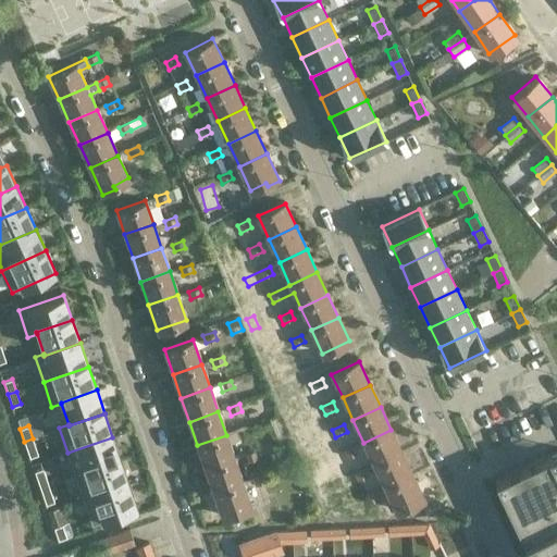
[(250,435),(247,428),(236,432),(238,440),(250,435)]
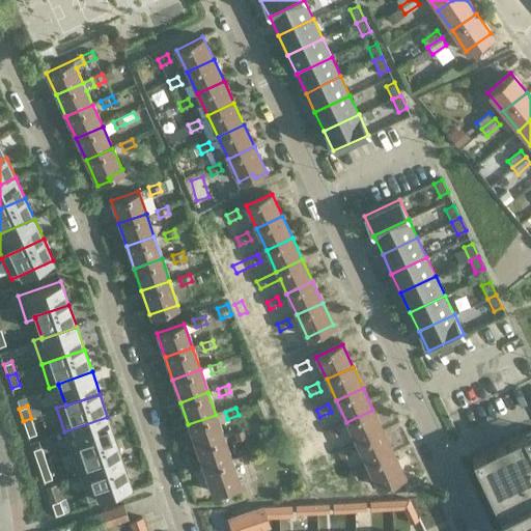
[(346,422),(357,444),(383,431),(372,410),(346,422)]
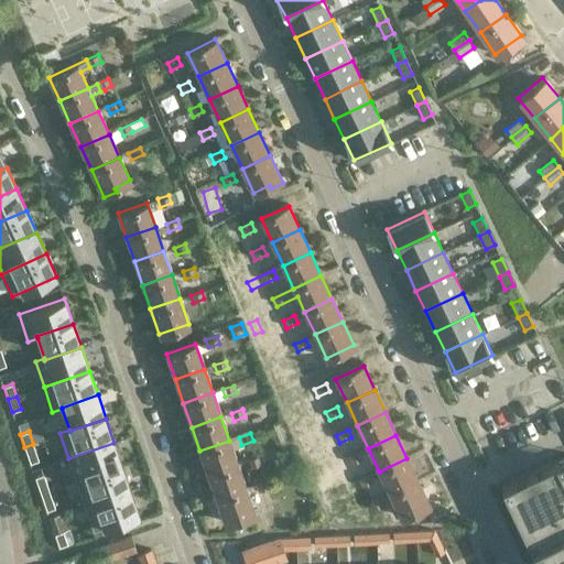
[(199,451),(208,475),(237,465),(229,441),(199,451)]
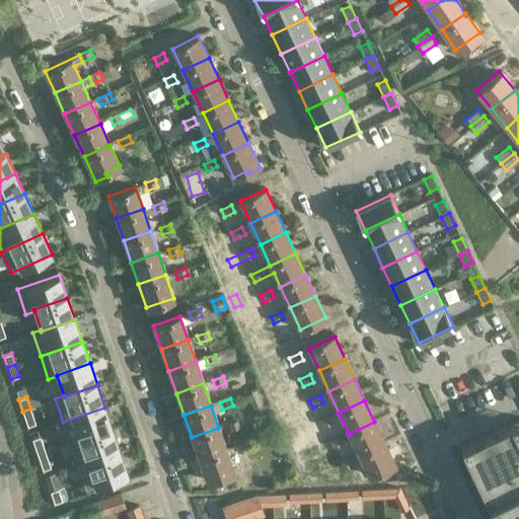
[(70,444),(113,429),(104,408),(63,422),(70,444)]
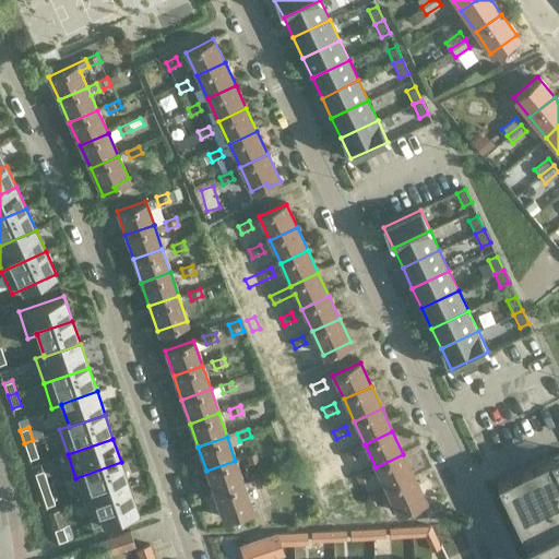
[(38,456),(33,440),(24,443),(30,460),(38,456)]
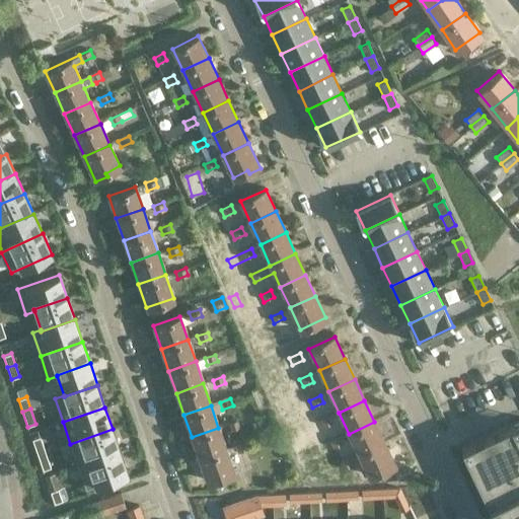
[(328,418),(319,422),(322,429),(332,425),(328,418)]
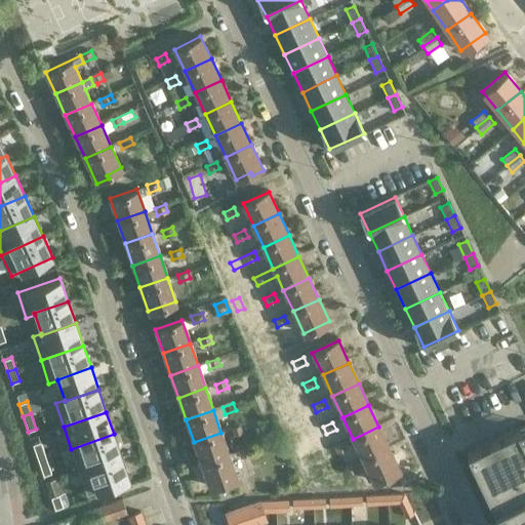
[(244,433),(241,426),(230,430),(233,437),(244,433)]
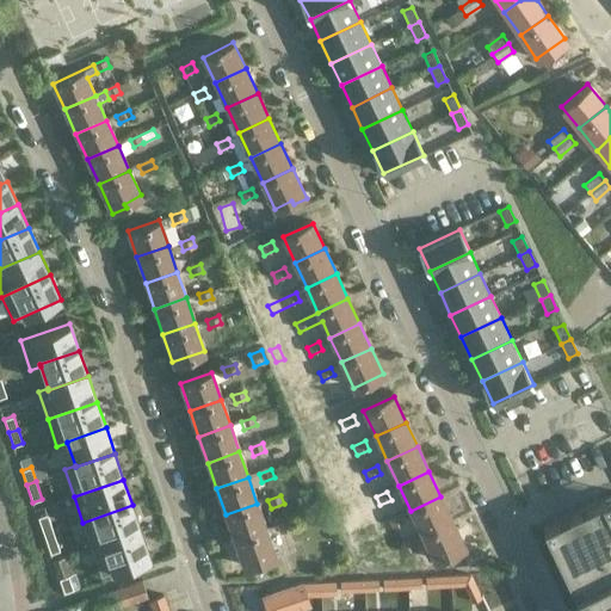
[(411,511),(423,536),(452,522),(440,497),(411,511)]
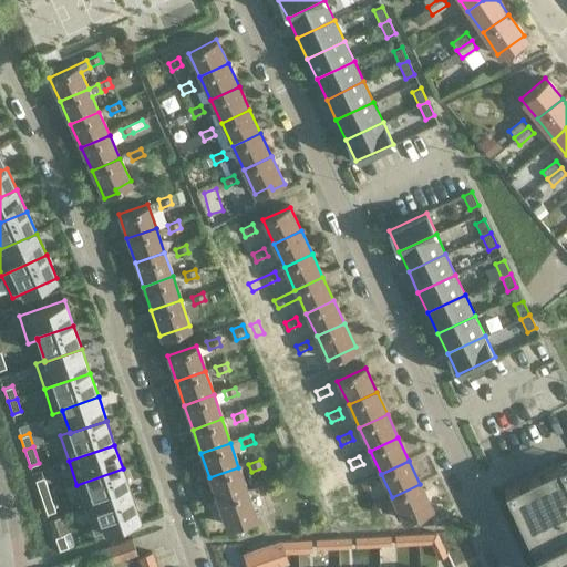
[(566,566),(566,482),(558,463),(503,488),(539,566),(566,566)]
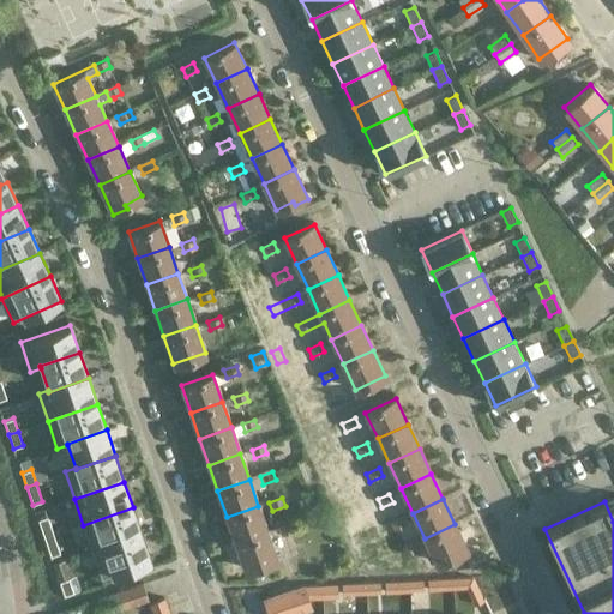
[(235,543),(268,533),(258,506),(227,517),(235,543)]
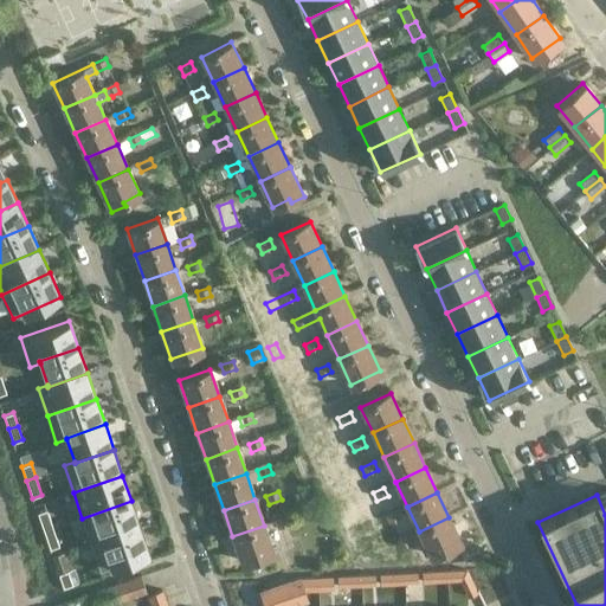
[(131,501),(82,519),(90,543),(140,527),(131,501)]
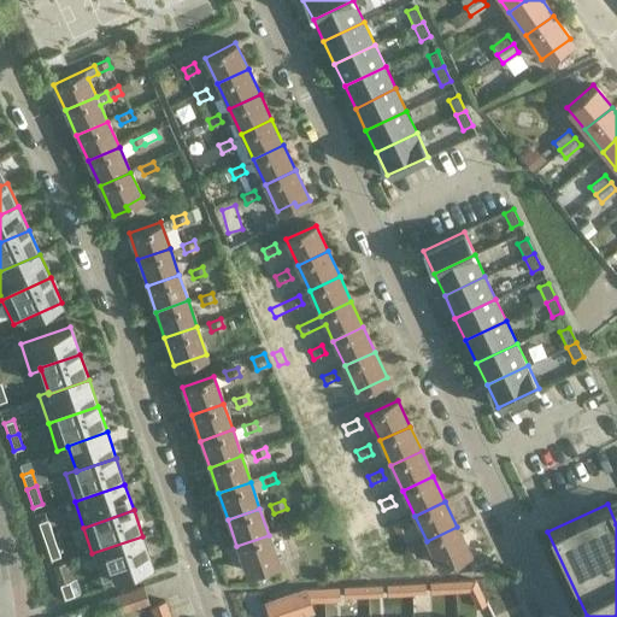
[(47,519),(39,522),(45,541),(53,538),(47,519)]
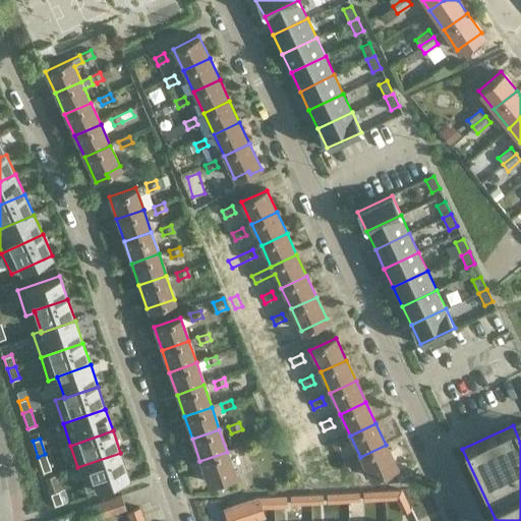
[(341,440),(331,445),(334,452),(344,447),(341,440)]
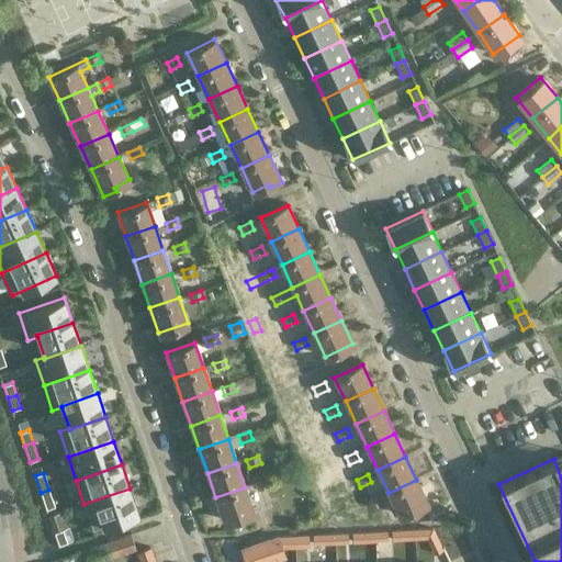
[(269,487),(267,480),(255,484),(257,492),(269,487)]
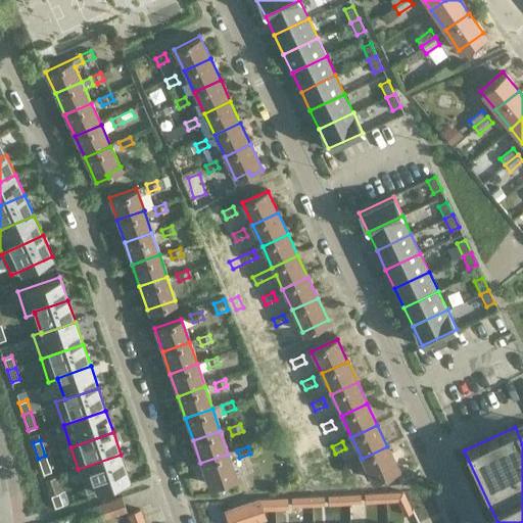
[(387,446),(362,459),(372,481),(386,474),(388,477),(399,472),(387,446)]
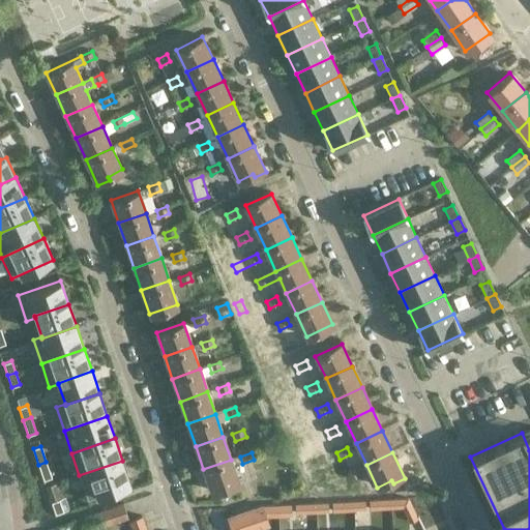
[(231,460),(203,469),(212,496),(224,491),(223,488),(238,482),(231,460)]
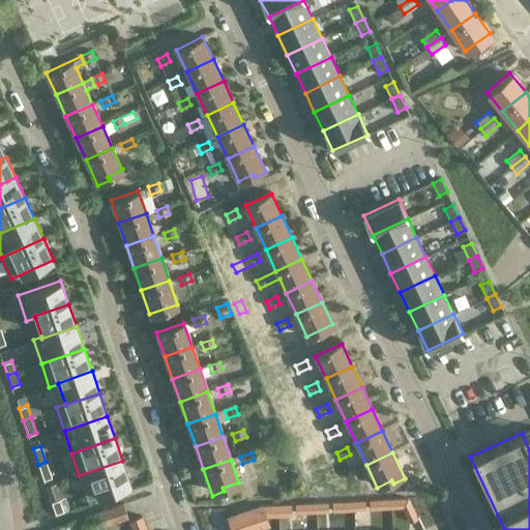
[(130,483),(122,461),(79,475),(87,499),(130,483)]
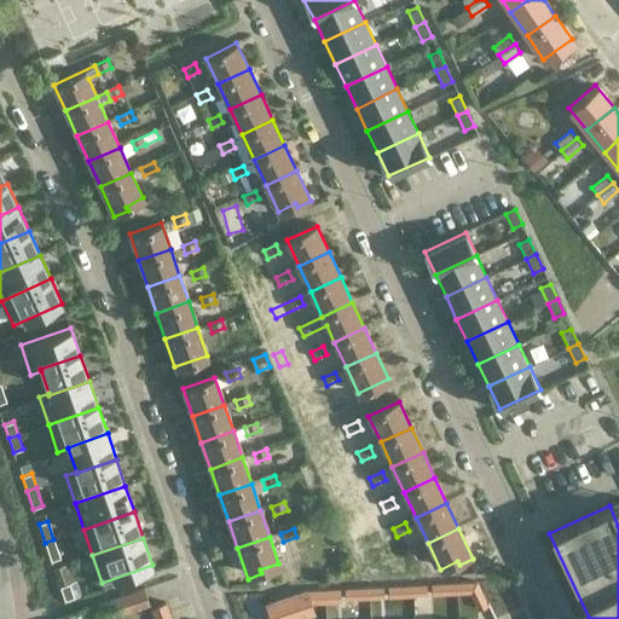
[(61,557),(53,539),(45,543),(51,561),(61,557)]
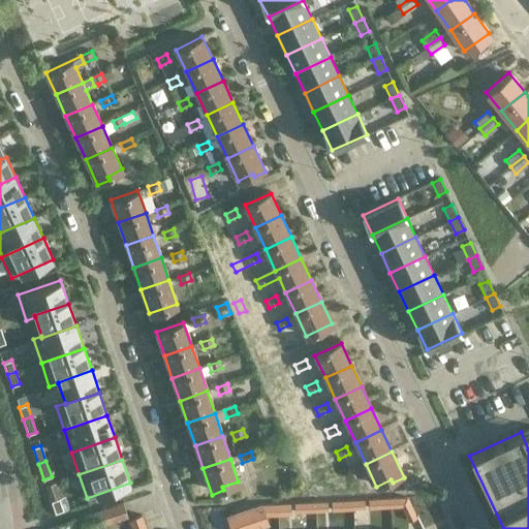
[(355,468),(345,473),(349,480),(360,475),(355,468)]
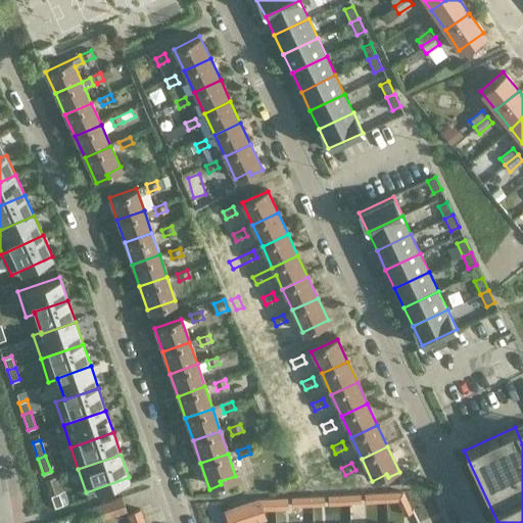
[(401,492),(364,494),(364,504),(395,503),(403,517),(411,512),(401,492)]
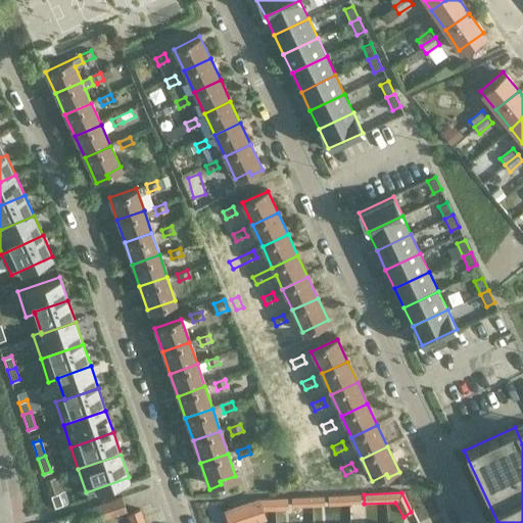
[(54,508),(62,505),(58,493),(50,495),(54,508)]
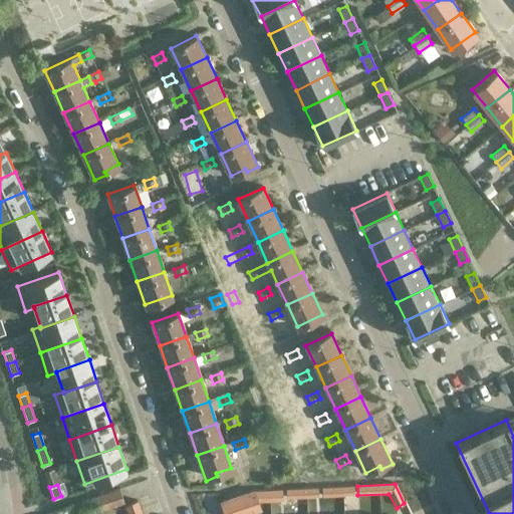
[(353,486),(321,488),(321,497),(353,496),(353,486)]
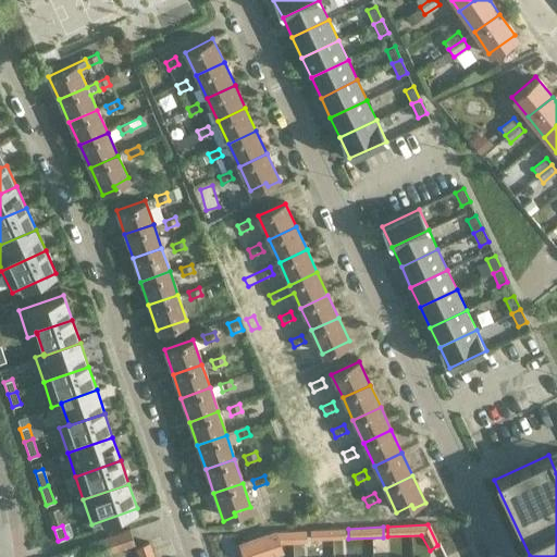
[(344,529),(309,531),(310,542),(345,540),(344,529)]
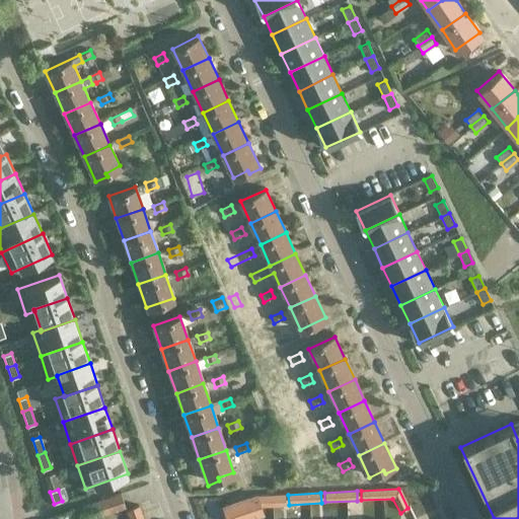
[(98,501),(102,515),(125,507),(121,494),(98,501)]
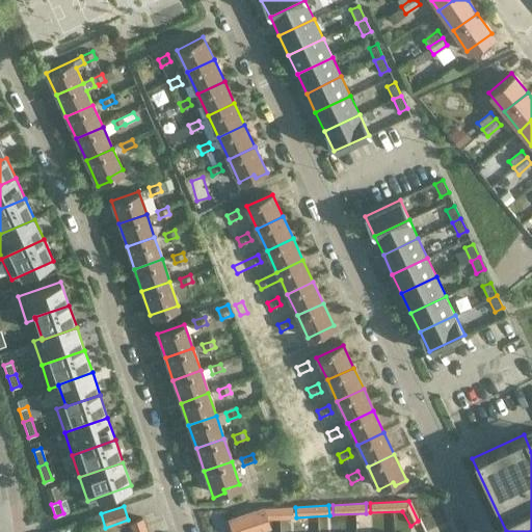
[(261,508),(265,521),(292,520),(291,507),(261,508)]
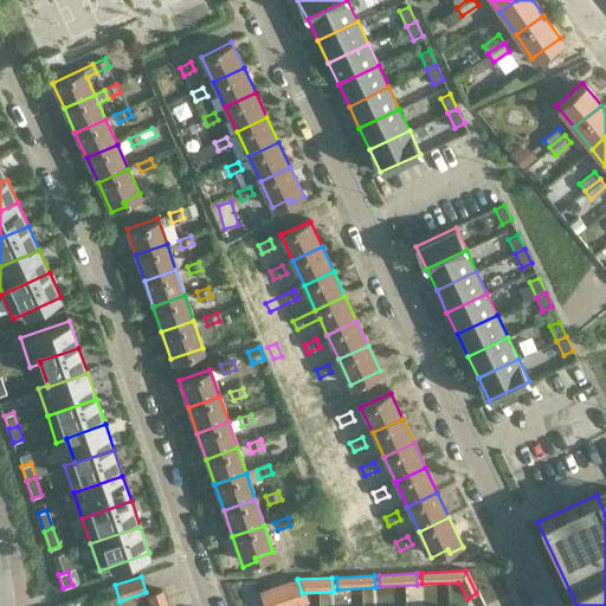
[(302,593),(297,579),(259,592),(264,605),(294,605),(305,603),(302,593)]
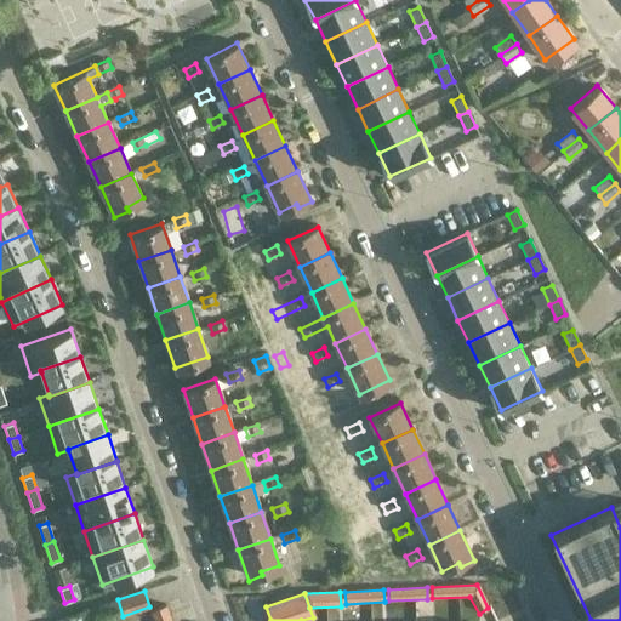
[(108,620),(123,616),(118,599),(91,609),(95,620),(108,620)]
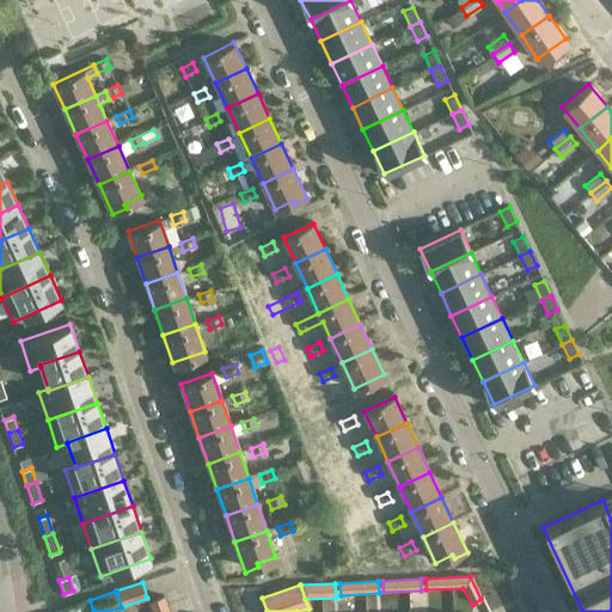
[(169,611),(164,595),(148,601),(150,604),(146,605),(147,611),(169,611)]
